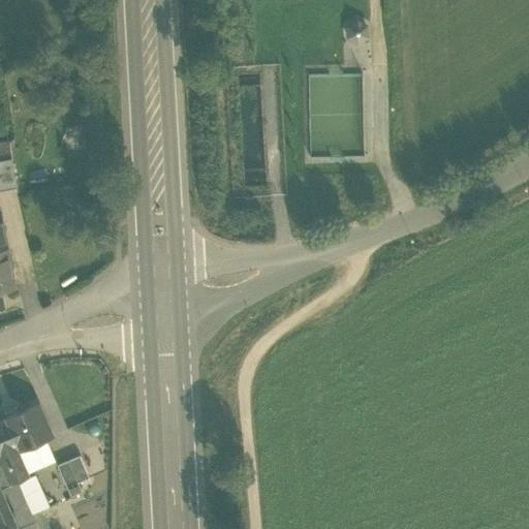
[(366,27),(356,22),(347,27),(347,38),(356,43),(366,37),(366,27)]
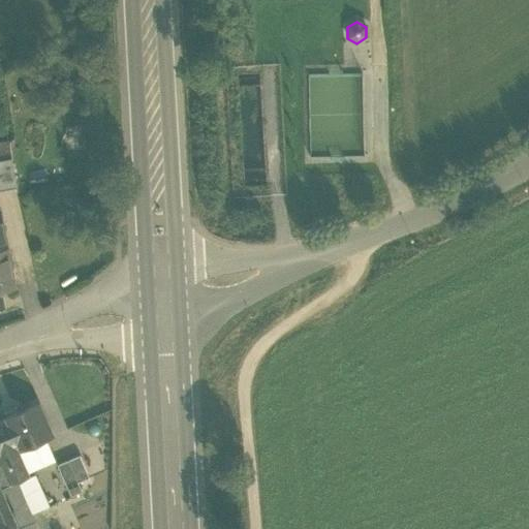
[(10,159),(0,160),(0,189),(16,186),(10,159)]
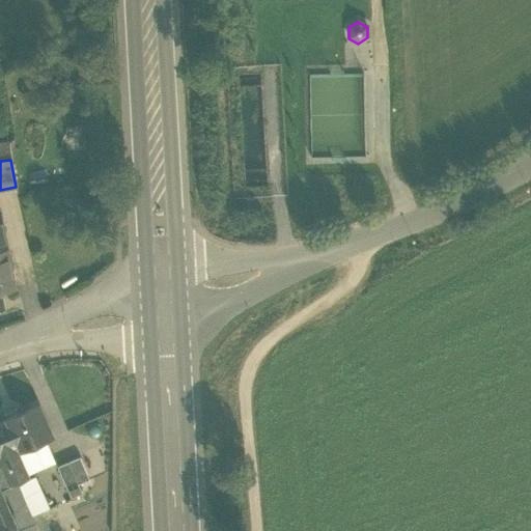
[(5,250),(0,250),(0,291),(14,289),(5,250)]
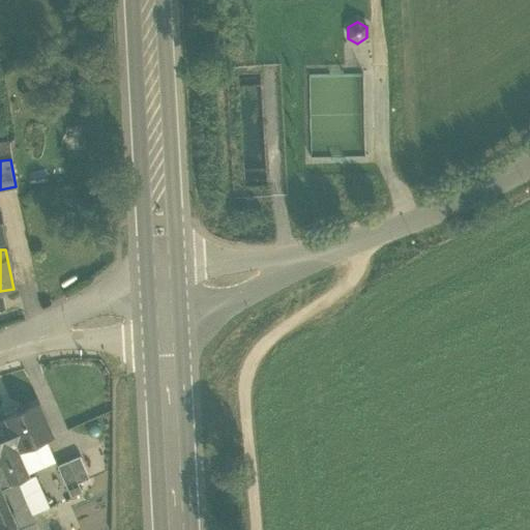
[(35,405),(4,419),(5,421),(0,422),(0,487),(1,490),(18,482),(27,503),(31,514),(48,507),(34,476),(30,477),(28,473),(54,461),(46,440),(50,438),(35,405)]
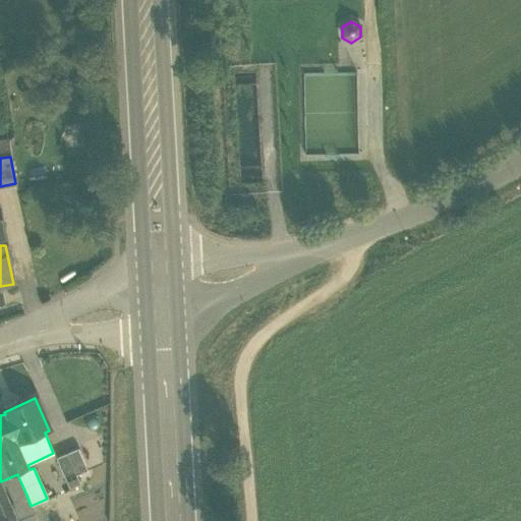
[(77,449),(56,458),(69,489),(80,484),(76,475),(88,471),(77,449)]
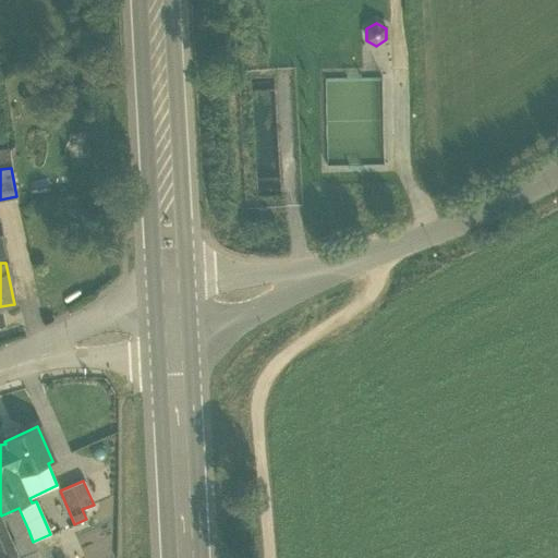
[(19,508),(1,516),(11,537),(28,530),(19,508)]
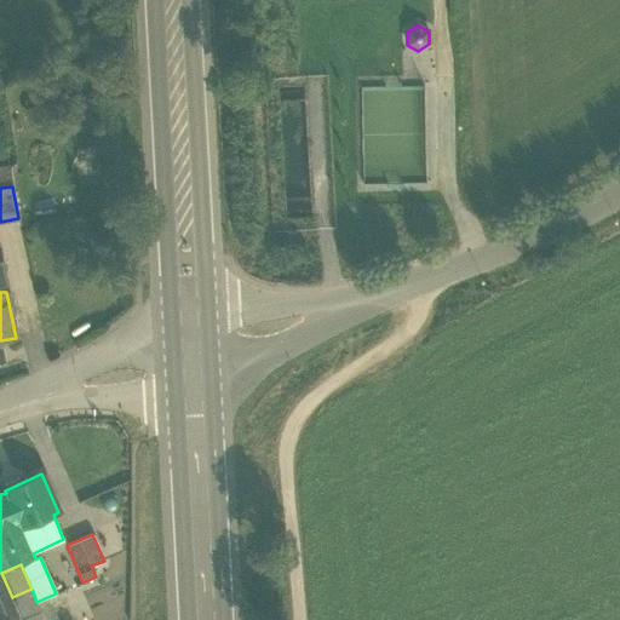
[(0,569),(0,619),(7,619),(19,615),(11,598),(12,597),(1,573),(0,569)]
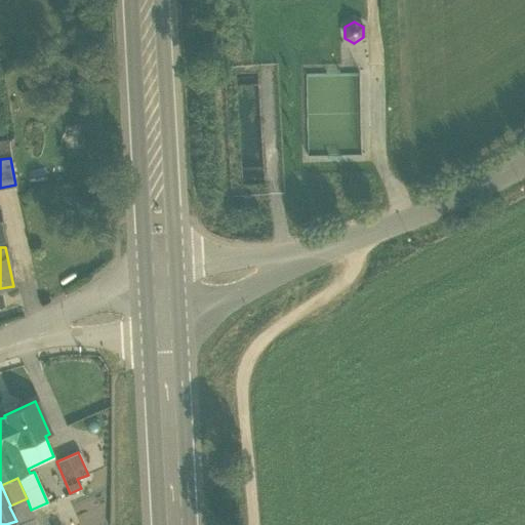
[(10,506),(9,507),(16,521),(17,524),(18,524),(35,518),(31,510),(27,498),(10,506)]
